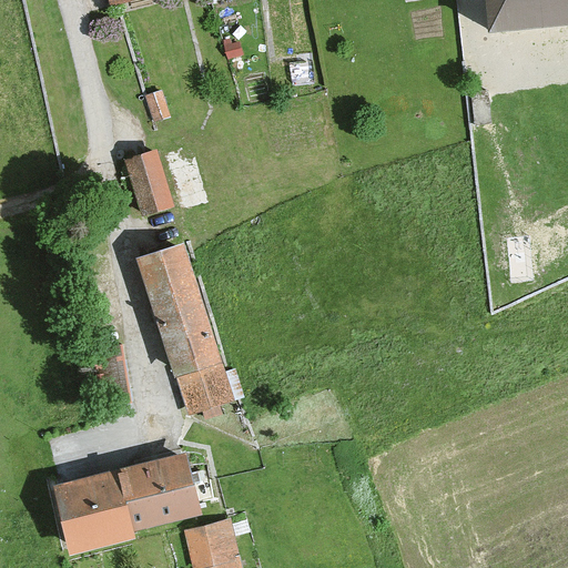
[(567,0),(486,0),(489,30),(567,22),(567,0)]
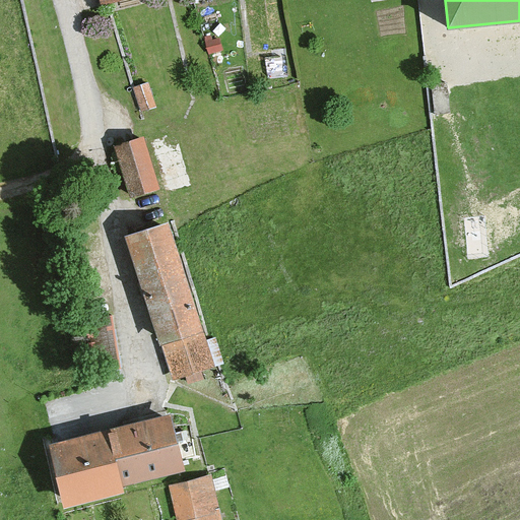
[(143,138),(115,147),(130,198),(159,190),(143,138)]
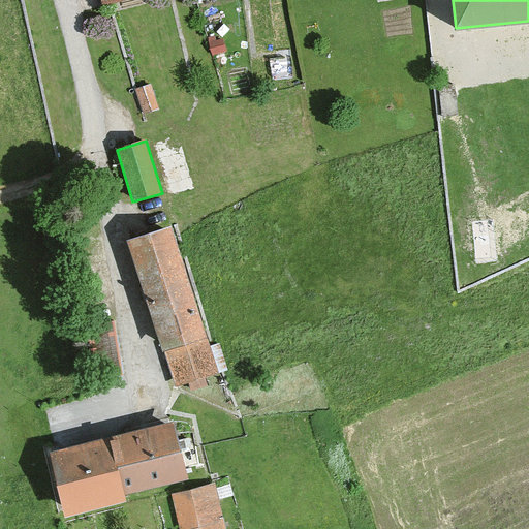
[(173,225),(128,240),(176,389),(220,375),(173,225)]
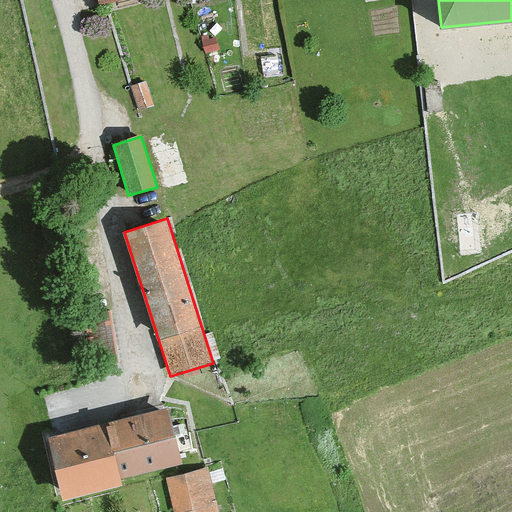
[(171,407),(49,436),(63,497),(186,468),(171,407)]
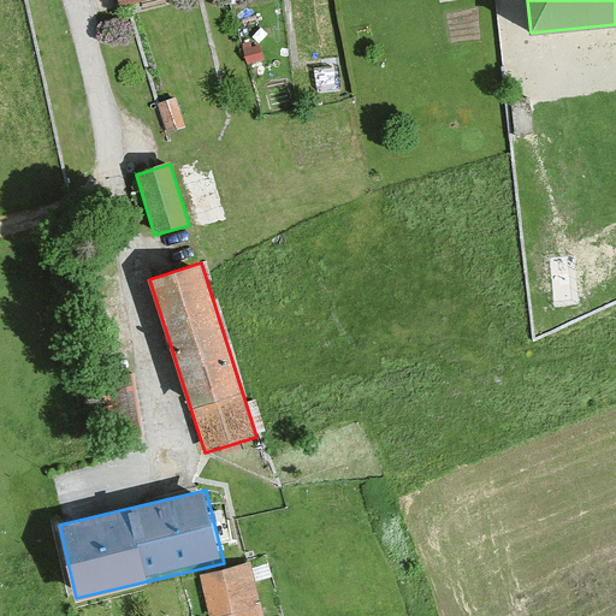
[(252,564),(202,576),(211,615),(217,615),(261,605),(252,564)]
